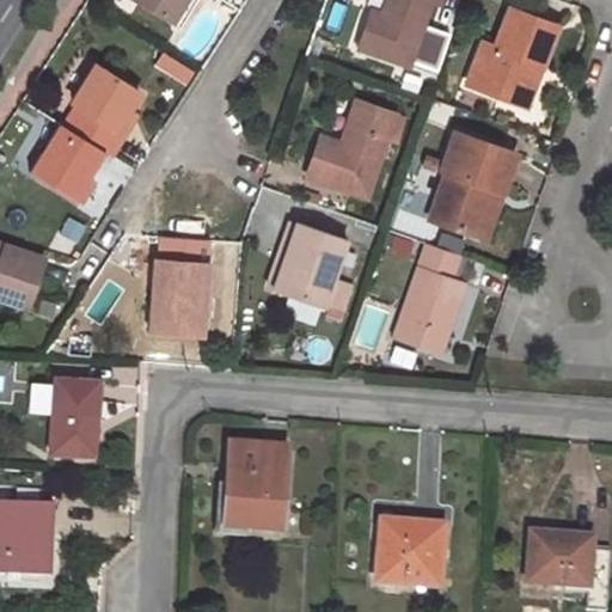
[(141,0),(170,18),(182,0),(141,0)]
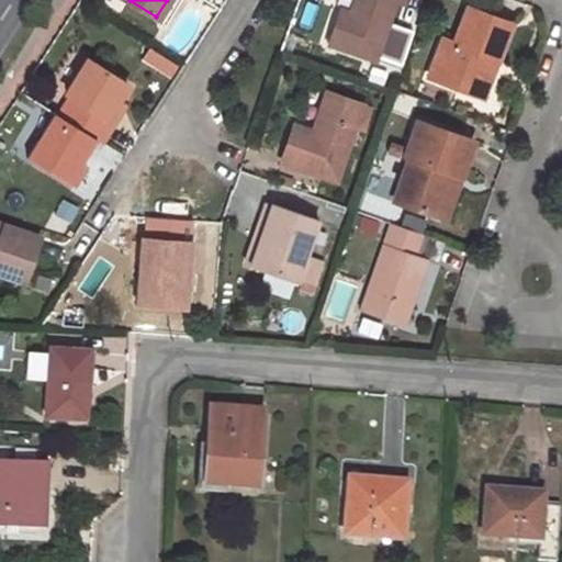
[(406,0),(355,0),(351,11),(348,23),(336,19),(328,44),(377,59),(395,2),(405,4),(406,0)]
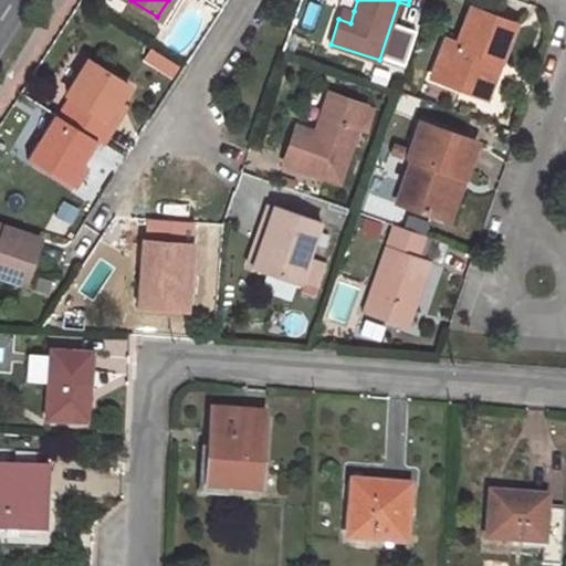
[(354,11),(342,8),(338,19),(350,23),(354,11)]
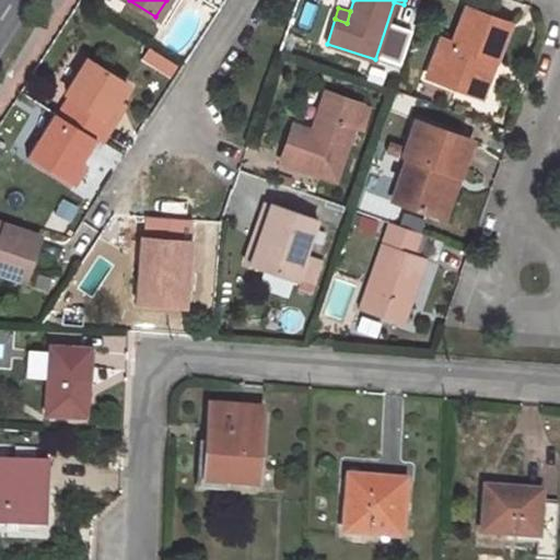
[(508,22),(468,9),(455,44),(440,38),(427,79),(456,89),(471,94),(485,58),(493,61),(508,22)]
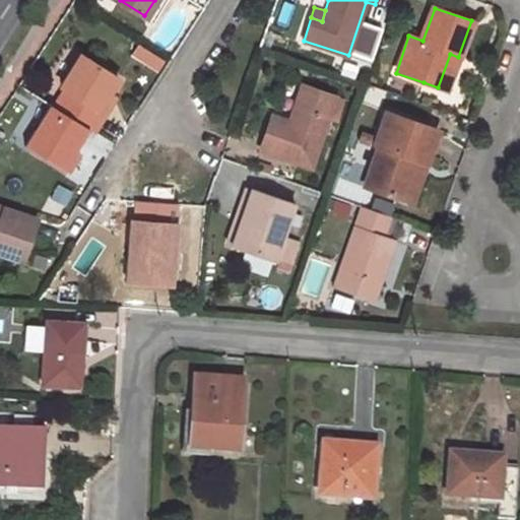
[(438,87),(447,90),(458,57),(450,54),(438,87)]
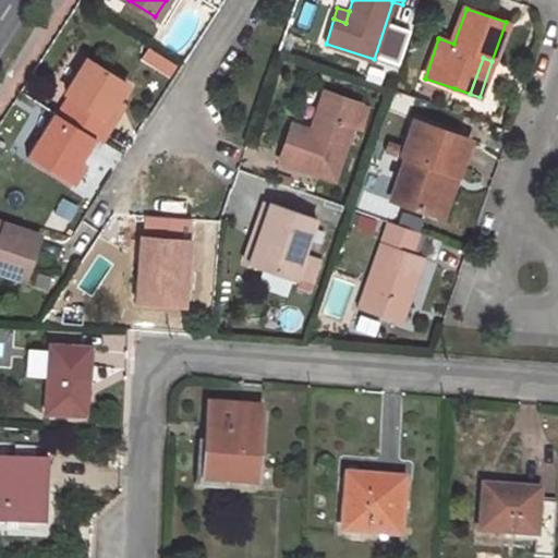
[(128,86),(88,60),(67,93),(72,97),(59,117),(93,138),(100,143),(113,122),(107,118),(117,102),(128,86)]
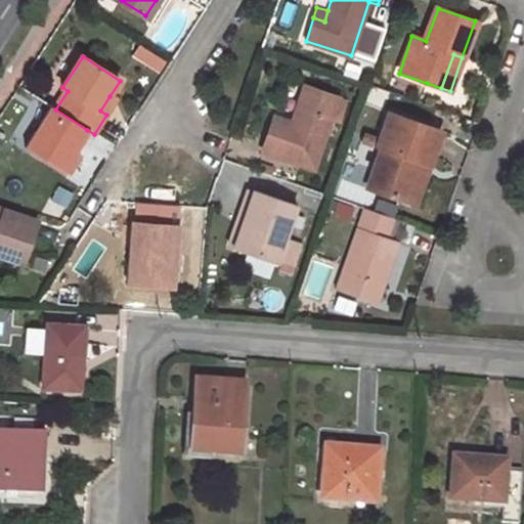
[(454,106),(471,59),(462,57),(450,91),(441,88),(427,83),(423,96),(454,106)]
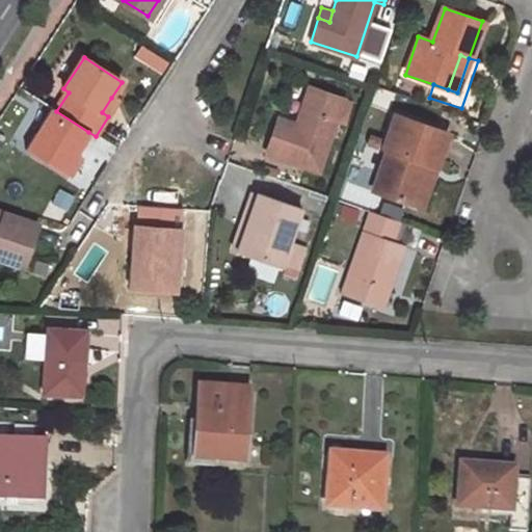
[(343,99),(310,87),(301,114),(306,115),(302,126),(297,125),(278,117),(267,152),(318,170),(343,99)]
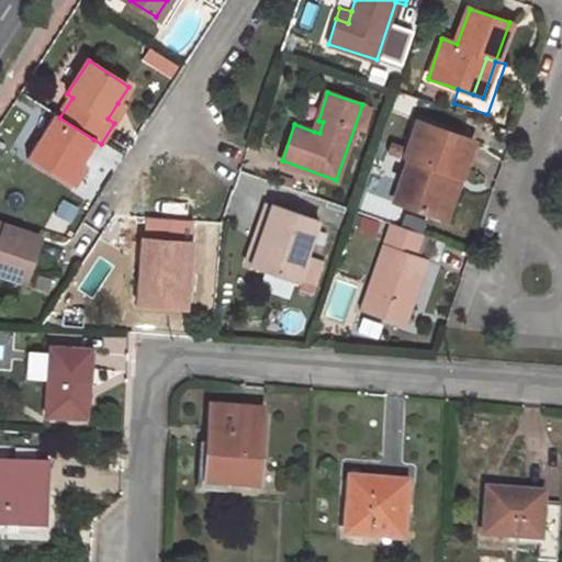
[(114,123),(125,108),(117,103),(108,119),(114,123)]
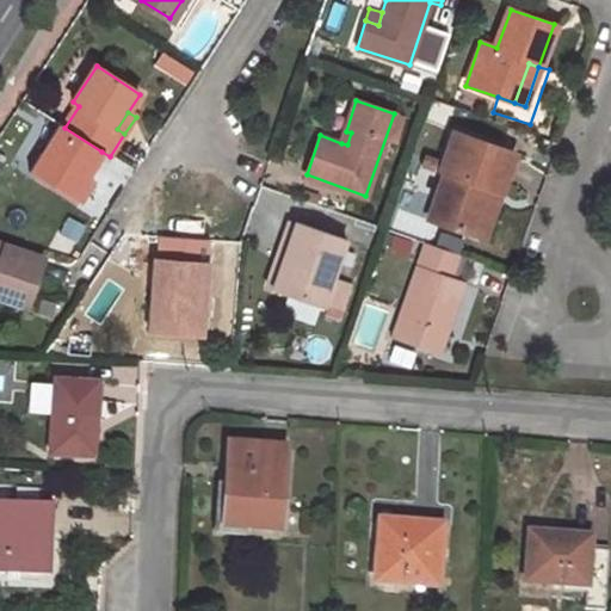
[(59,124),(29,171),(80,204),(105,166),(97,160),(102,152),(65,128),(59,124)]
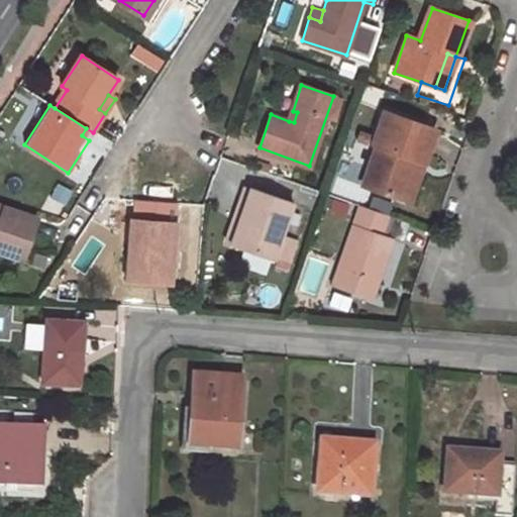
[(293,111),(289,121),(294,122),(297,112),(293,111)]
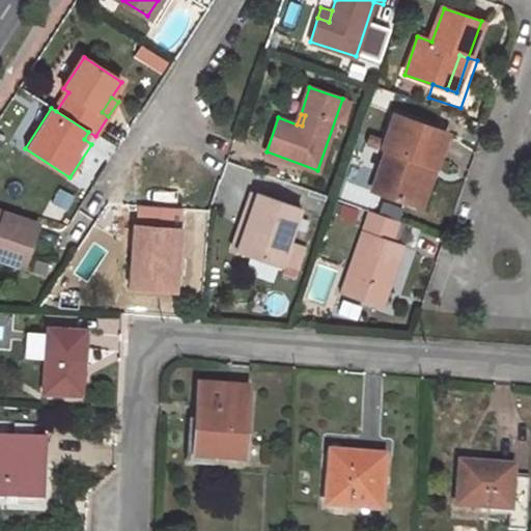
[(447,134),(393,115),(383,146),(387,147),(372,189),(409,201),(422,161),(437,166),(447,134)]
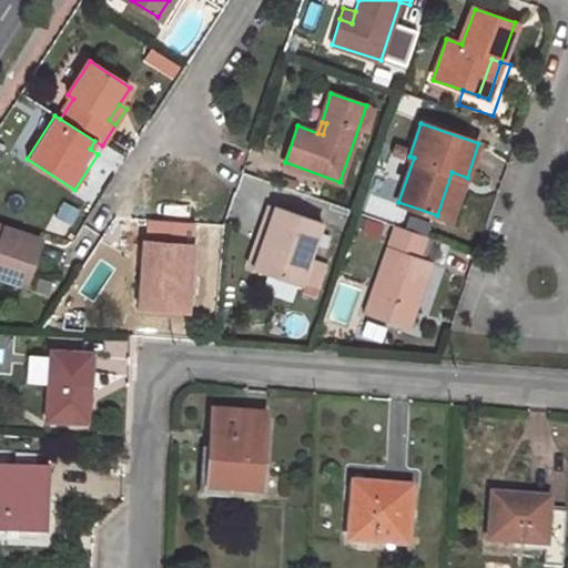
[(437,215),(452,221),(467,178),(452,172),(437,215)]
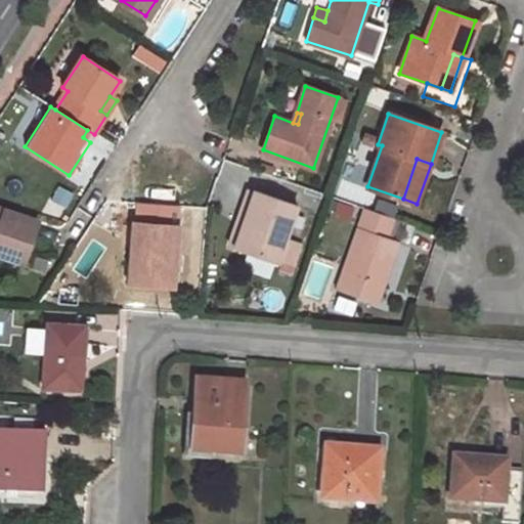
[(295,207),(254,192),(234,247),(275,261),(295,207)]
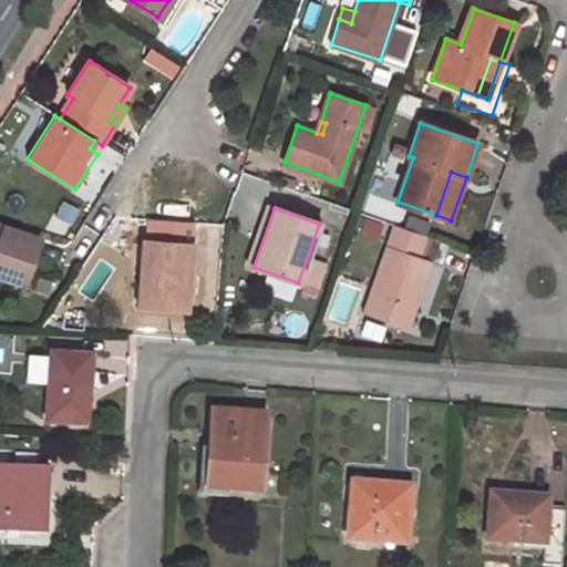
[(41,237),(0,223),(0,276),(24,286),(41,237)]
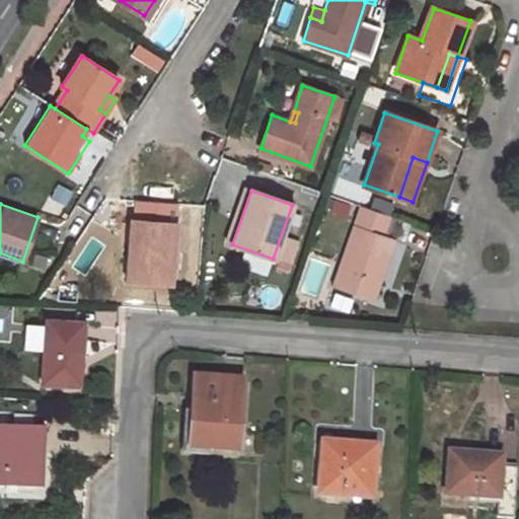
[(373,298),(393,239),(385,236),(391,216),(361,206),(355,226),(335,285),(373,298)]
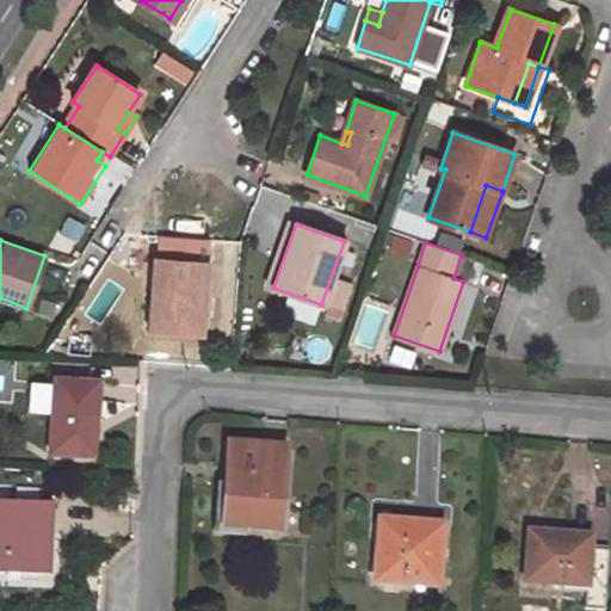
[(155,260),(150,329),(203,333),(208,263),(155,260)]
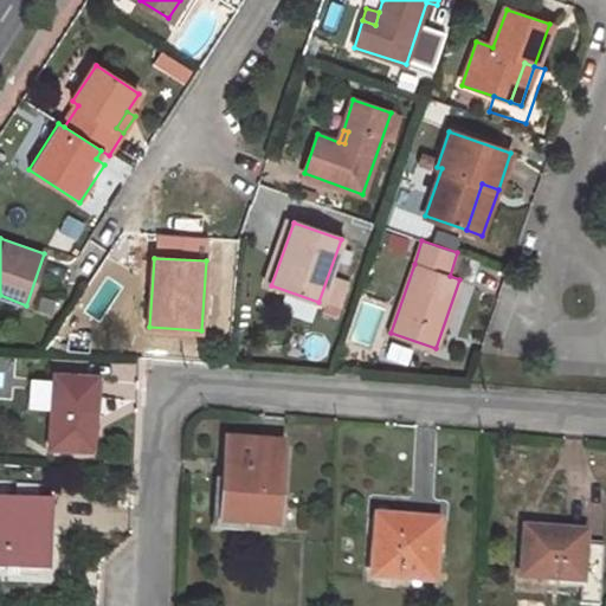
[(49,447),(94,450),(96,407),(90,406),(91,378),(53,374),(49,447)]
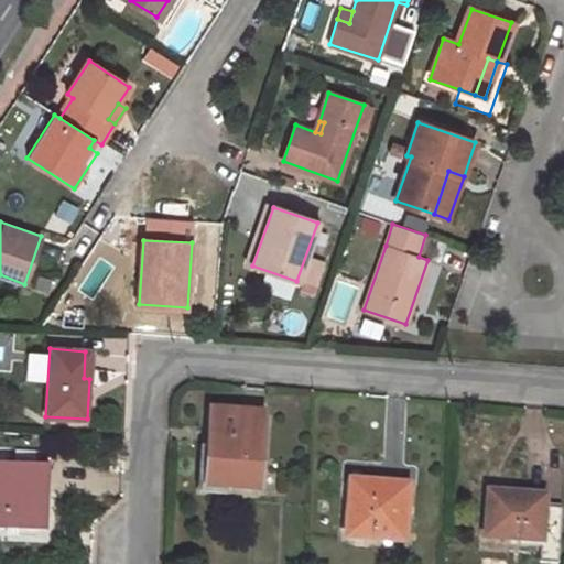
[(258,489),(262,414),(209,411),(205,486),(258,489)]
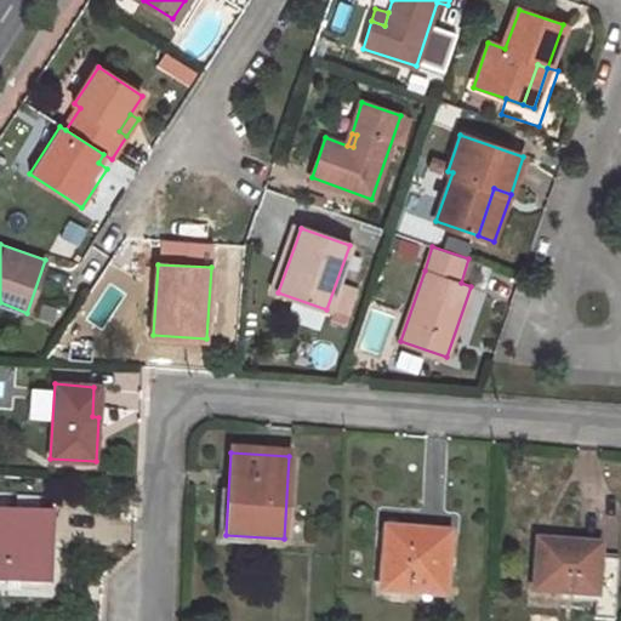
[(0,582),(41,585),(44,514),(0,512),(0,582)]
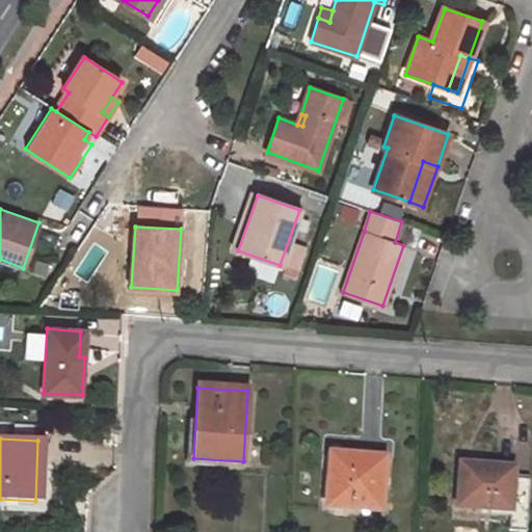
[(379,509),(382,457),(329,453),(326,505),(379,509)]
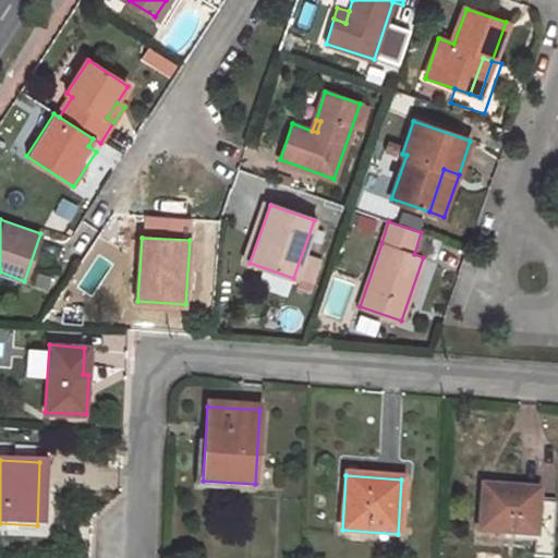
[(552,557),(556,502),(537,502),(537,493),(520,492),(520,488),(481,486),(480,530),(534,534),(533,555),(552,557)]
